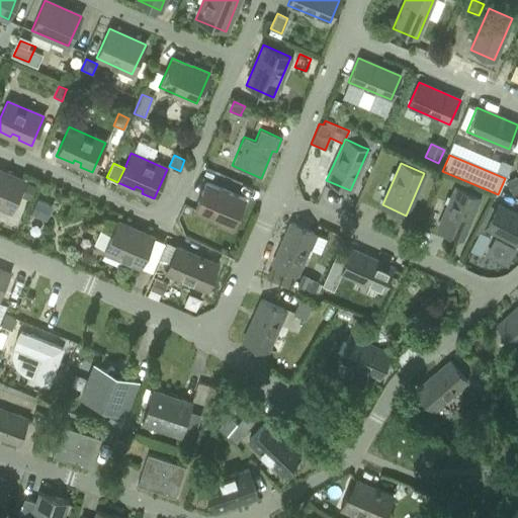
[(0,205),(11,211),(24,181),(8,174),(7,177),(0,174),(0,172),(1,171),(0,170),(0,205)]
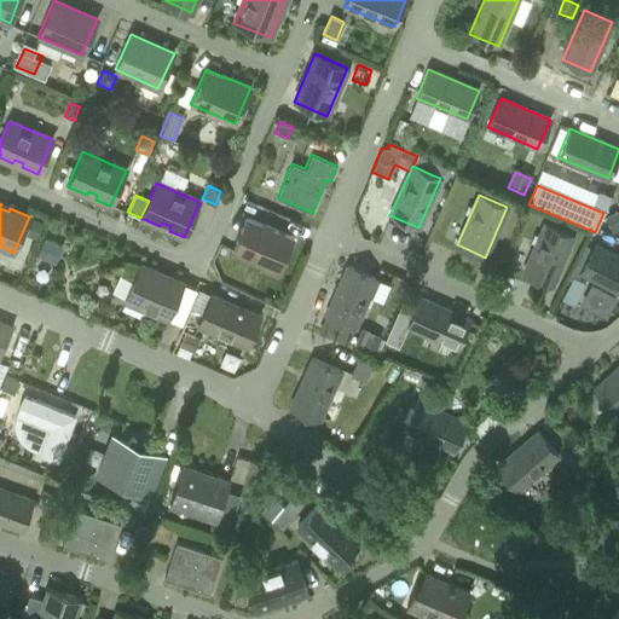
[(618,217),(617,212),(606,217),(613,232),(618,229),(618,217)]
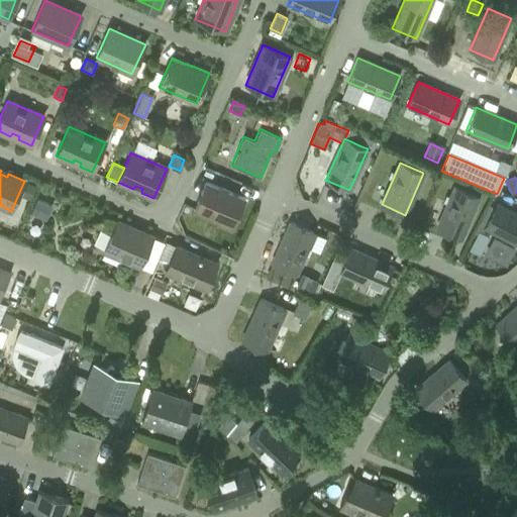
[(27,183),(21,196),(30,199),(35,187),(36,186),(27,183)]
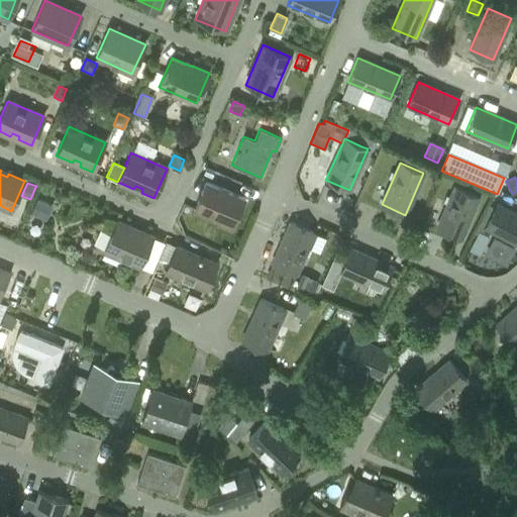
[(205,183),(193,210),(217,220),(220,215),(235,221),(244,199),(205,183)]
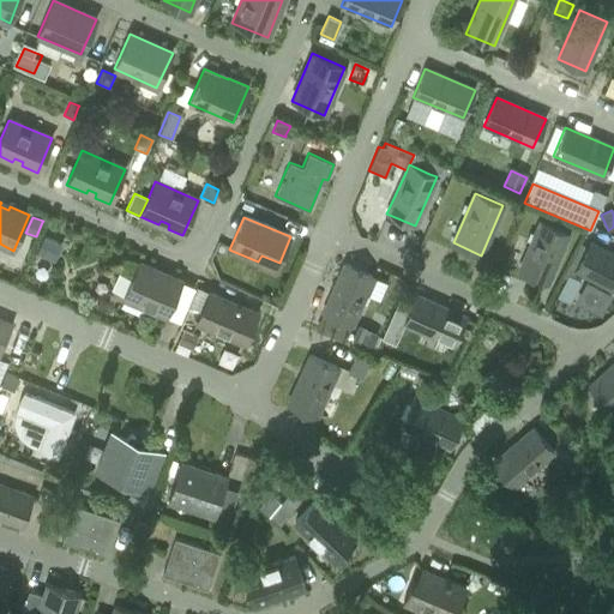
[(540,222),(518,271),(547,284),(569,234),(540,222)]
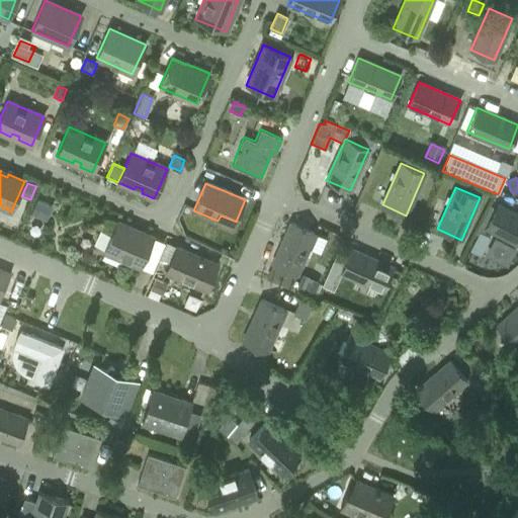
[(36,201),(31,214),(41,219),(48,204),(37,200),(36,201)]
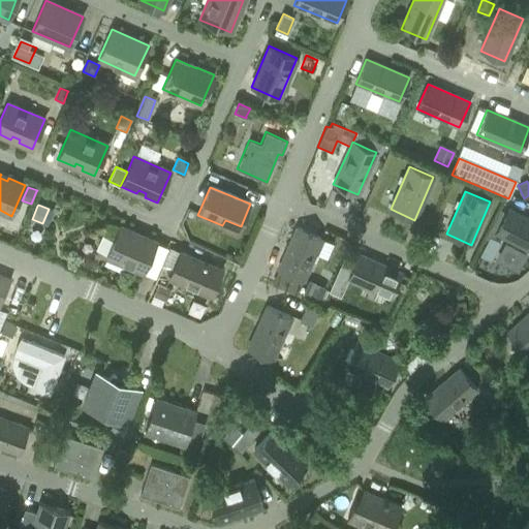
[(528,219),(508,209),(495,232),(528,250),(528,219)]
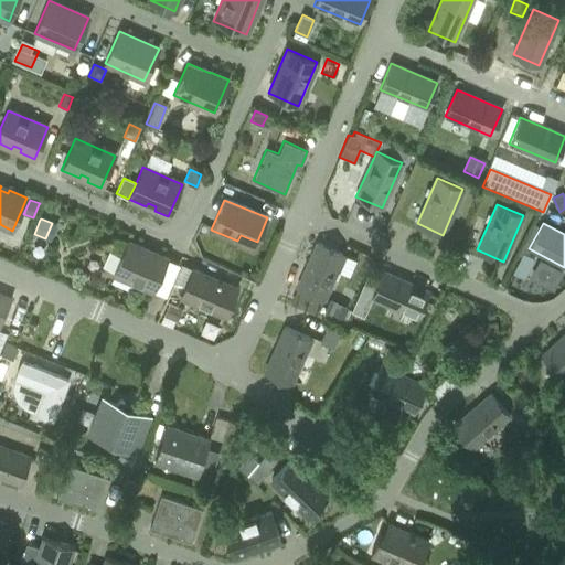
[(152,291),(167,258),(127,242),(113,274),(152,291)]
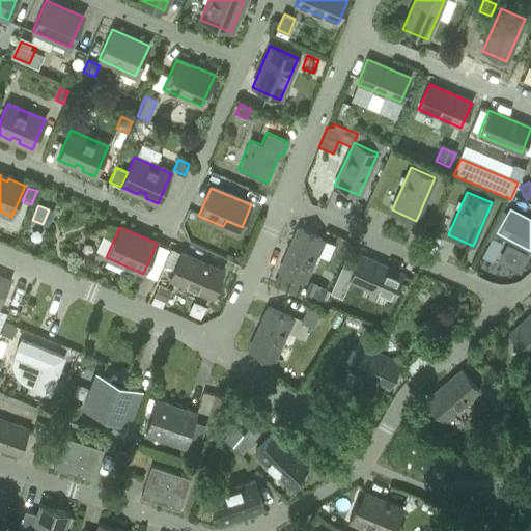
[(279,271),(304,281),(323,239),(298,228),(279,271)]
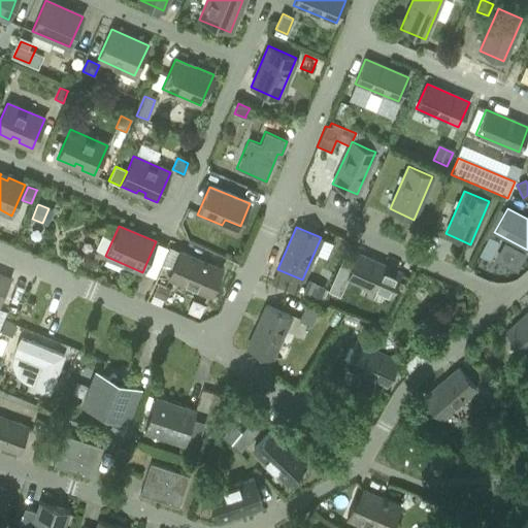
[(489,237),(472,268),(493,278),(495,279),(497,279),(499,279),(501,279),(503,279),(505,279),(507,279),(509,278),(512,277),(513,276),(515,275),(517,274),(489,260),(499,242),(489,237)]
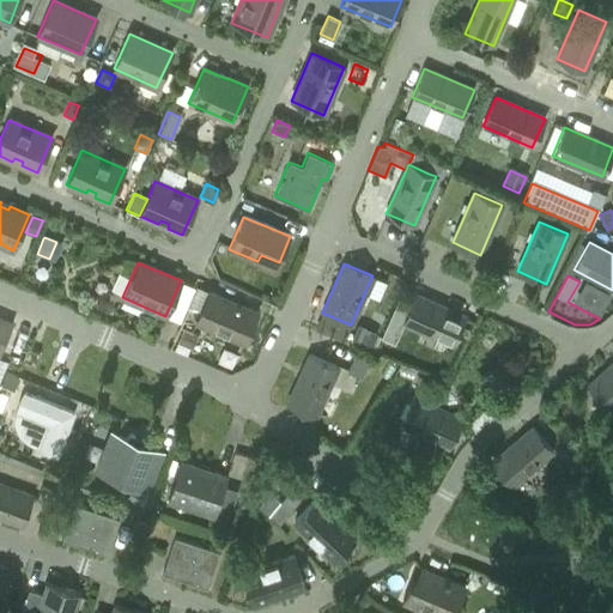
[(394,345),(404,323),(416,296),(402,290),(381,339),(394,345)]
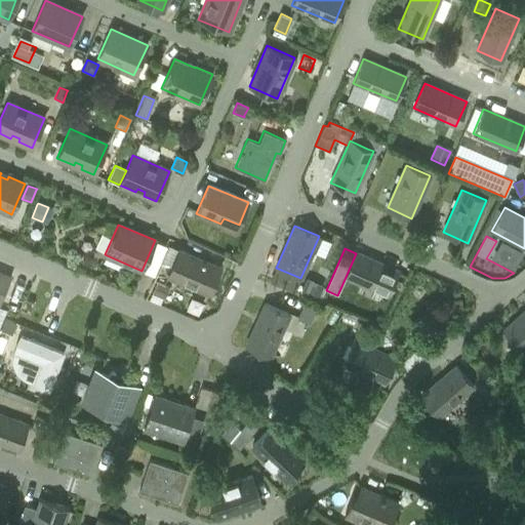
[(209,293),(220,269),(178,250),(167,275),(209,293)]
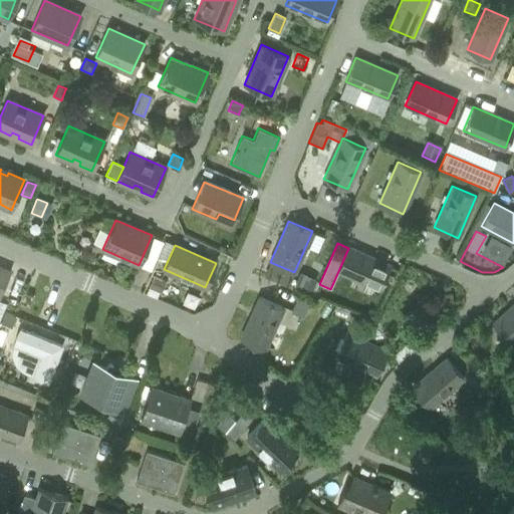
[(338,271),(379,289),(390,265),(348,247),(338,271)]
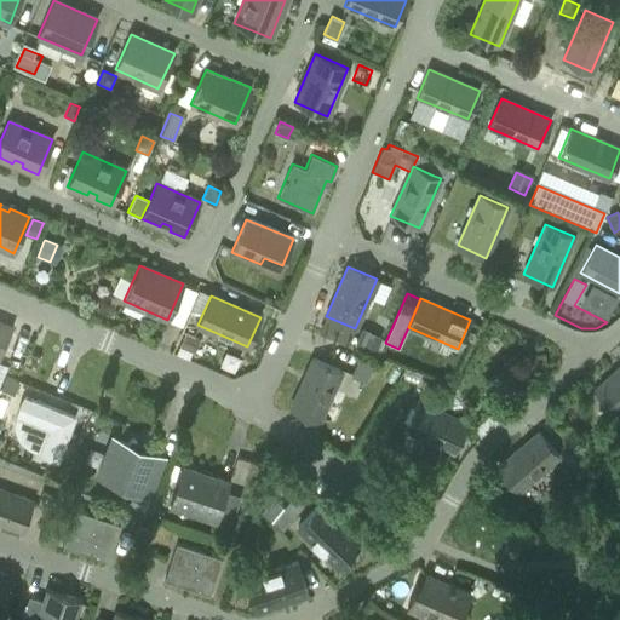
[(0,357),(12,328),(0,322),(0,357)]
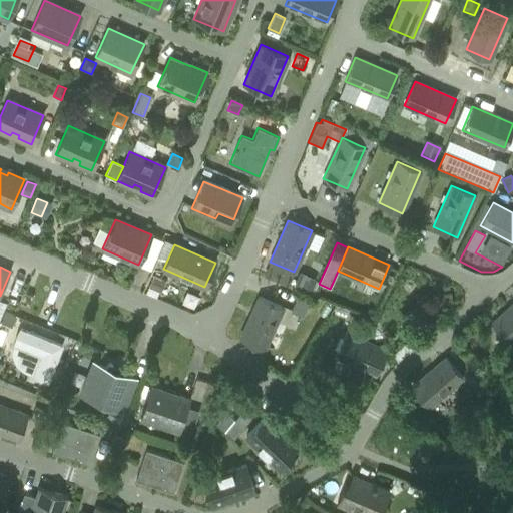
[(299,274),(293,288),(309,294),(315,280),(299,274)]
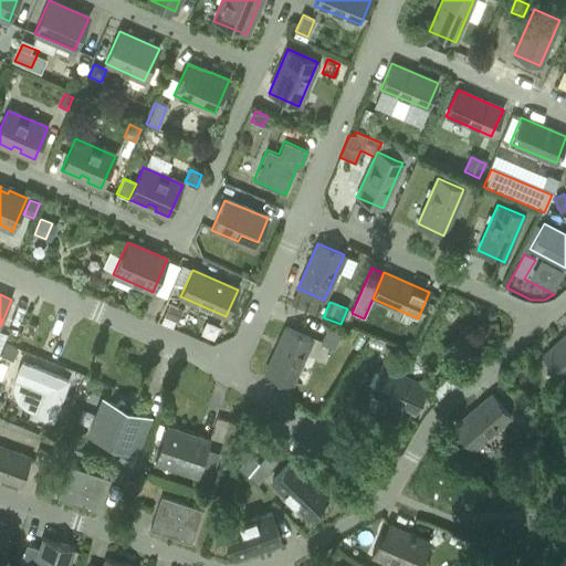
[(169,303),(164,316),(177,322),(182,308),(169,303)]
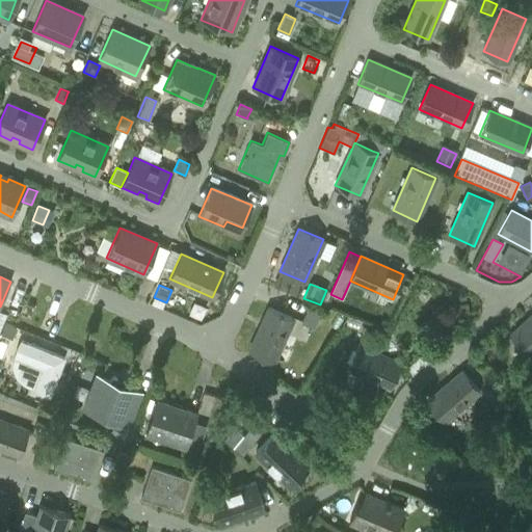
[(33,307),(23,302),(19,313),(29,317),(33,307)]
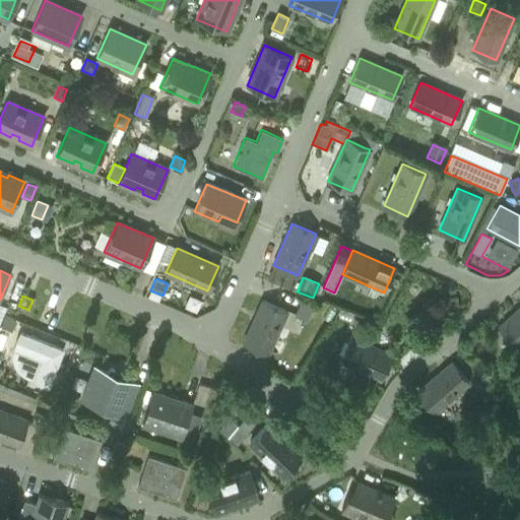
[(458,309),(456,297),(441,300),(444,311),(458,309)]
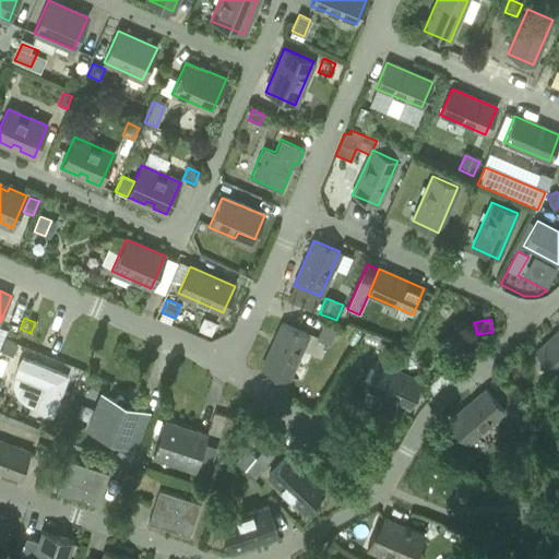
[(323,321),(317,339),(330,344),(337,326),(323,321)]
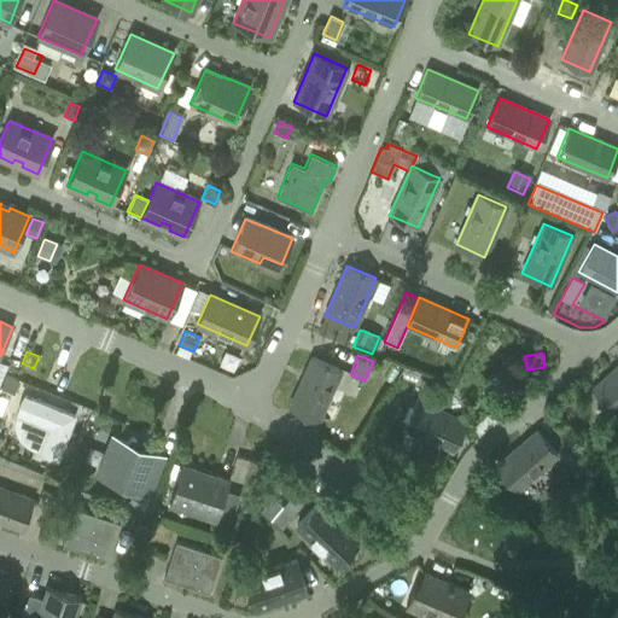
[(312,357),(290,407),(318,420),(340,371),(312,357)]
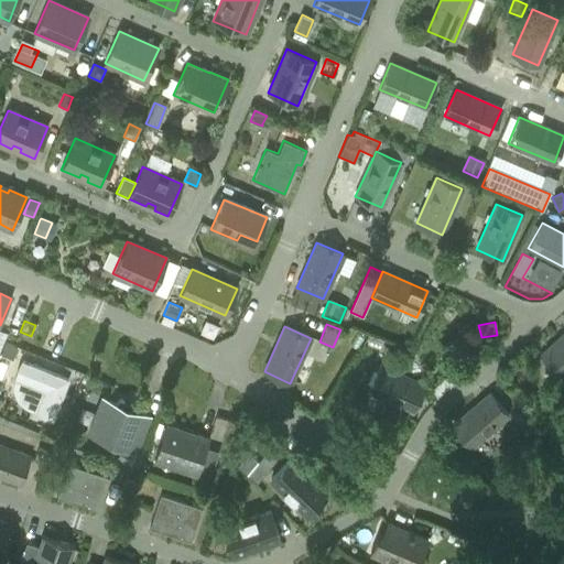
[(563,333),(540,356),(560,377),(563,372),(563,333)]
